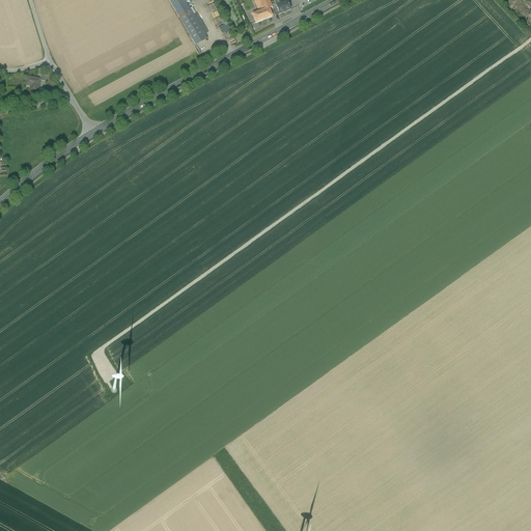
[(169,0),(196,46),(205,40),(203,36),(207,34),(196,15),(192,17),(183,1),(185,0),(169,0)]
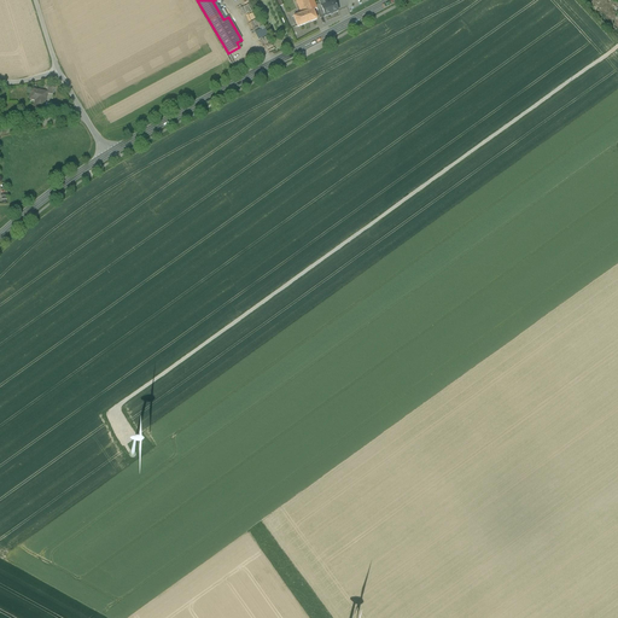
[(312,0),(295,0),(301,13),(302,12),(303,15),(313,11),(316,10),(312,0)]
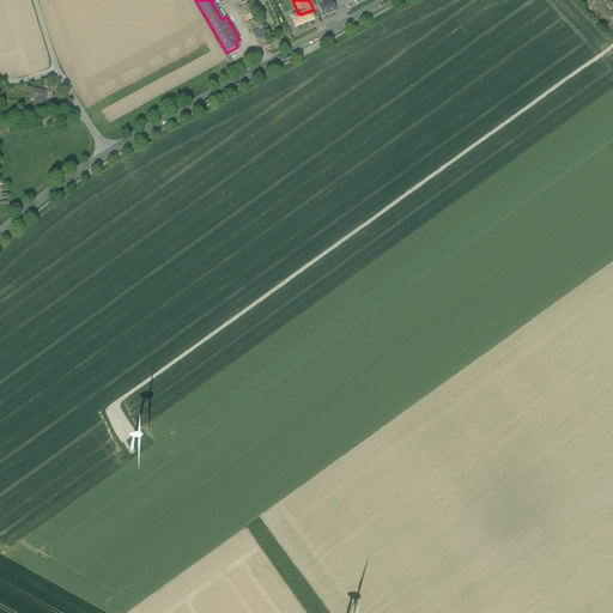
[(327,4),(319,7),(322,17),(335,12),(332,2),(327,4)]
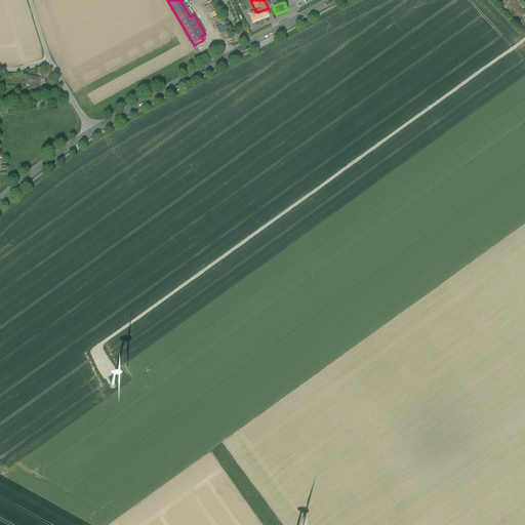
[(257,12),(249,15),(252,24),(269,17),(266,9),(257,12)]
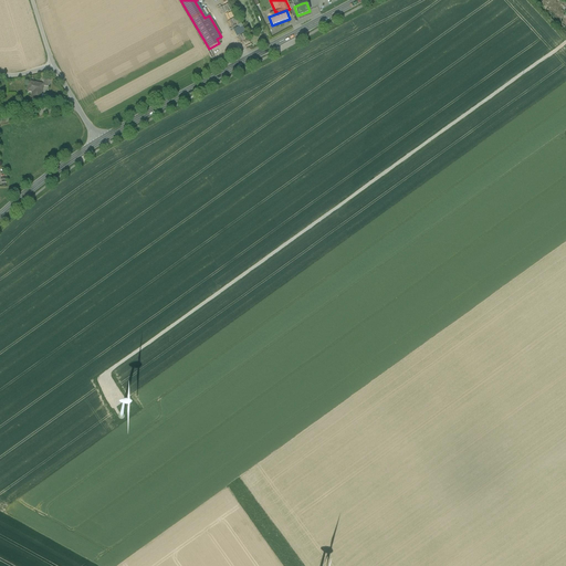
[(233,28),(236,35),(245,31),(242,23),(233,28)]
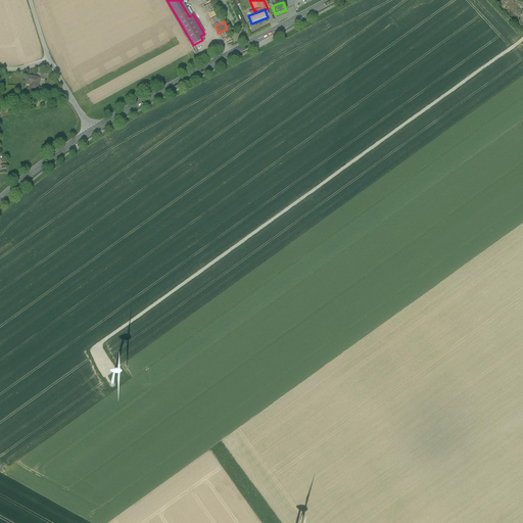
[(29,91),(37,92),(40,79),(27,76),(26,83),(31,84),(29,91)]
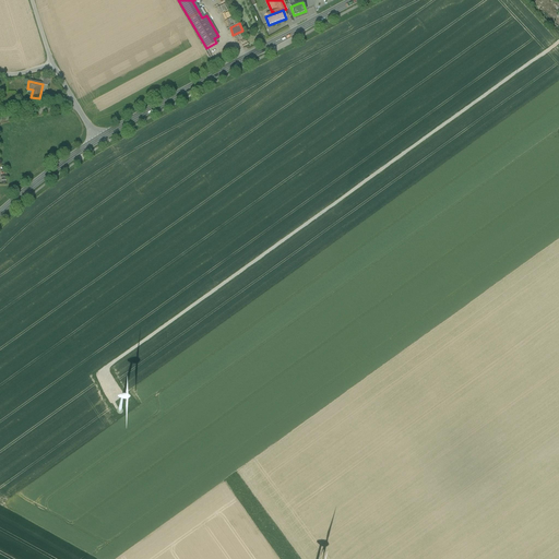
All buildings are outlined.
